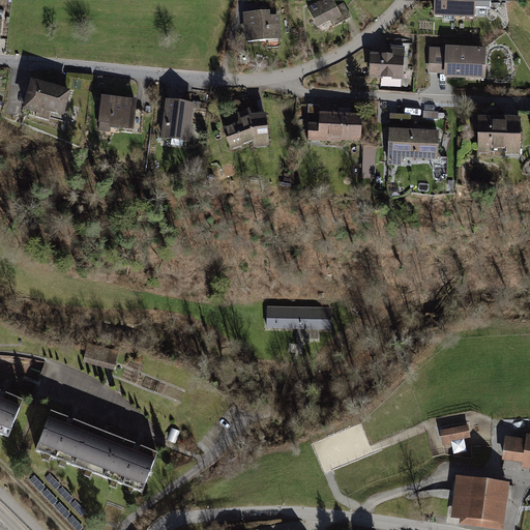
[(330,0),(319,0),(304,7),(315,28),(329,21),(331,27),(346,20),(350,18),(343,4),(335,8),(330,0)]
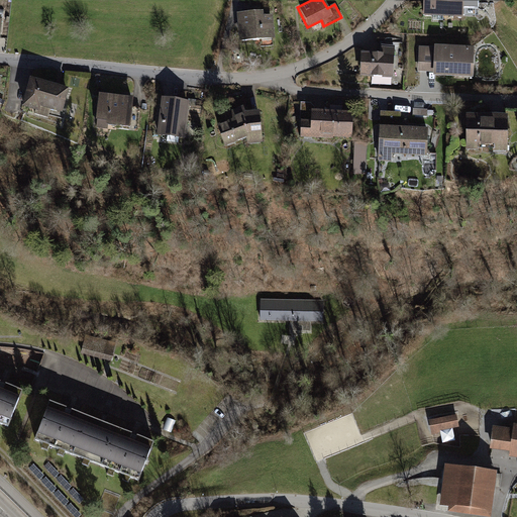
[(422,0),(422,14),(430,14),(430,20),(442,20),(441,17),(441,0),(422,0)]
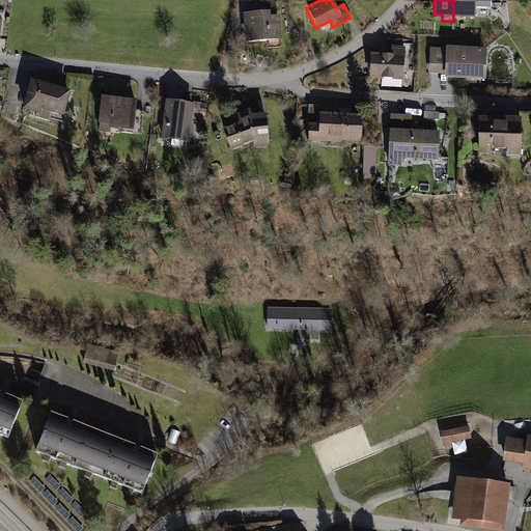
[(453,0),(453,18),(490,19),(490,0),(453,0)]
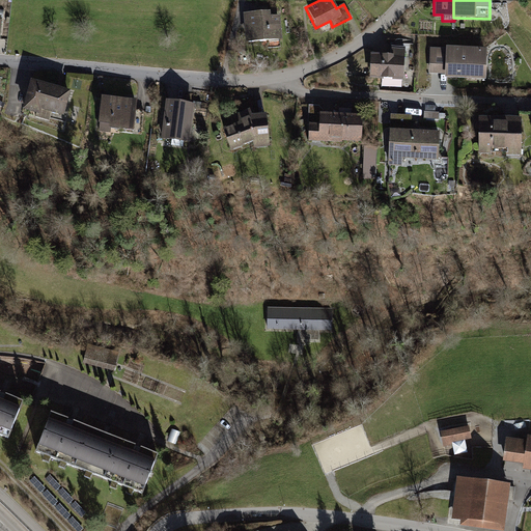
[(269,10),(242,14),(245,43),(262,40),(262,47),(282,45),(279,14),(269,15),(269,10)]
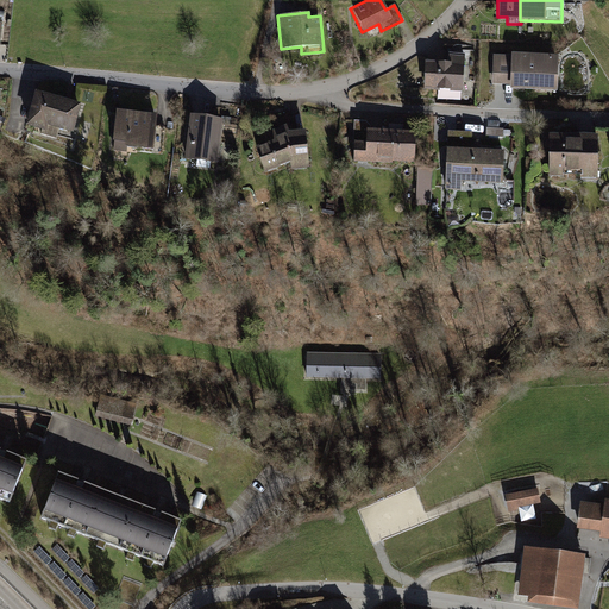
[(447,62),(424,61),(424,89),(462,90),(463,85),(471,85),(472,50),(449,49),(447,62)]
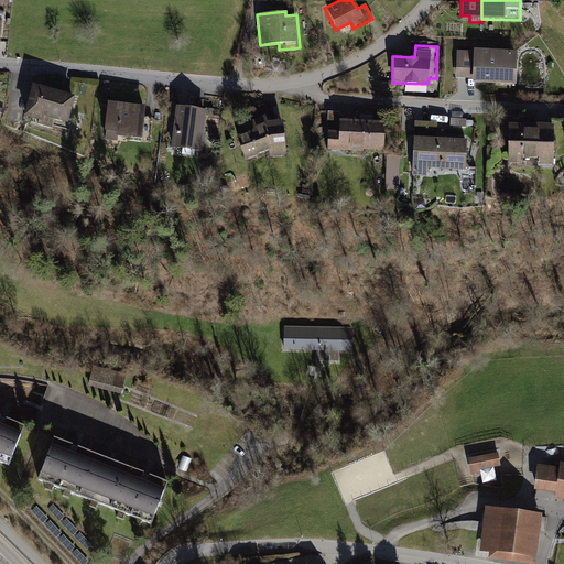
[(473,50),(455,50),(454,79),(464,79),(472,80),(473,50)]
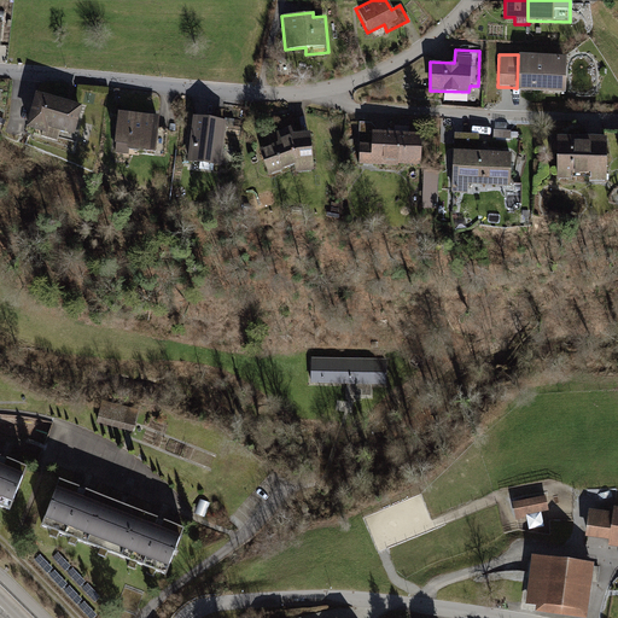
[(566,56),(518,54),(517,88),(565,89),(566,56)]
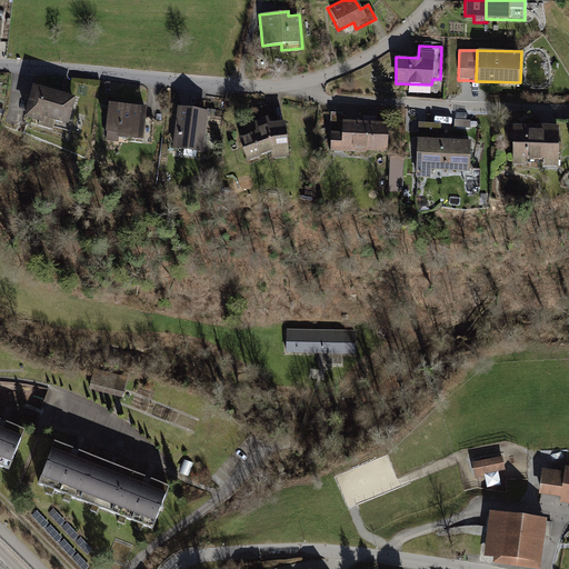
[(77,96),(32,83),(23,117),(38,121),(37,125),(52,129),(55,121),(69,125),(77,96)]
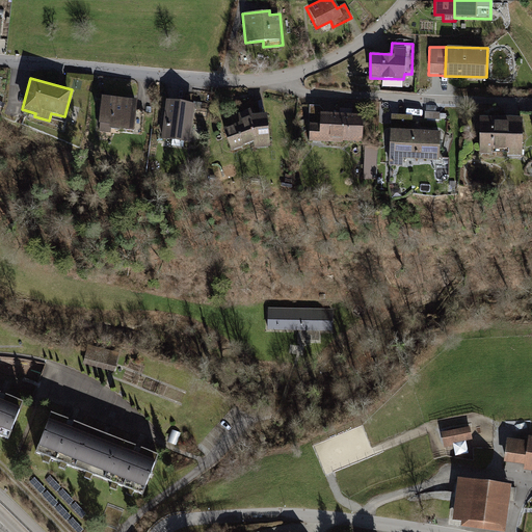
[(109,97),(99,96),(95,132),(109,133),(109,129),(138,132),(140,114),(134,113),(135,100),(109,97)]
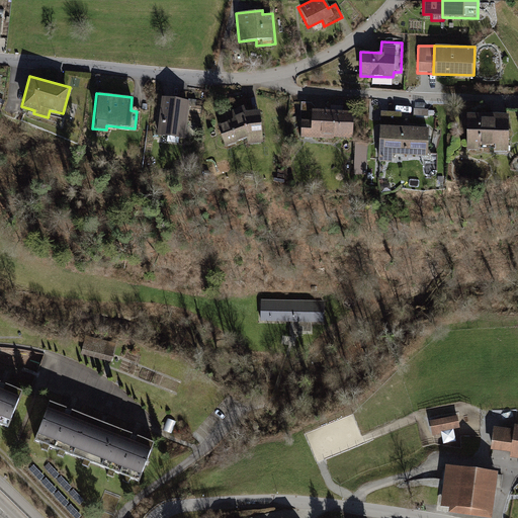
[(172,98),(160,97),(155,136),(183,139),(184,133),(186,133),(187,125),(184,124),(188,100),(172,98)]
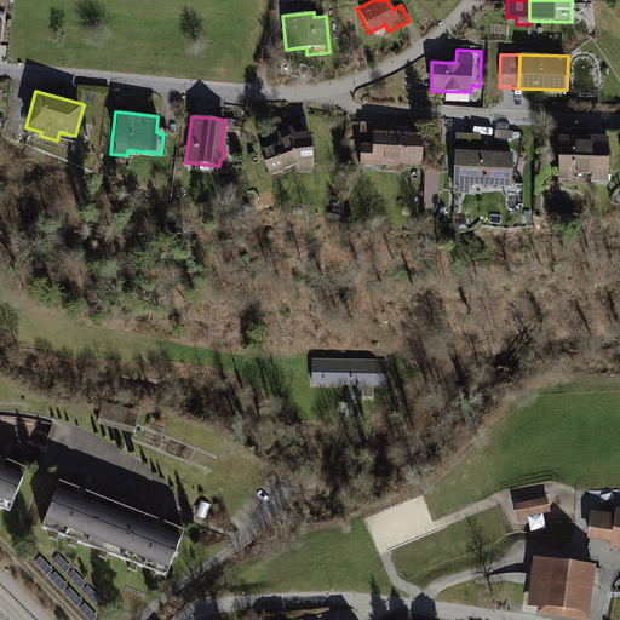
[(276,143),(259,149),(269,174),(293,166),(294,172),(313,171),(309,132),(302,133),(292,133),(288,127),(276,132),(276,143)]
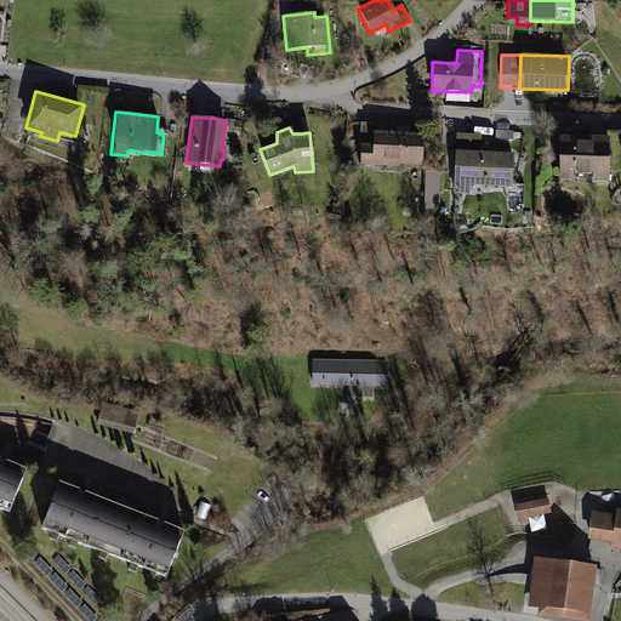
[(512,130),(495,130),(495,138),(512,140),(512,130)]
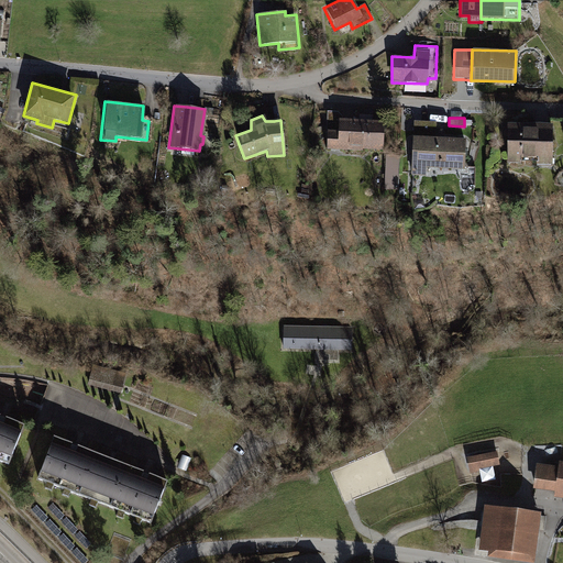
[(383,150),(384,120),(356,120),(327,119),(326,148),(383,150)]
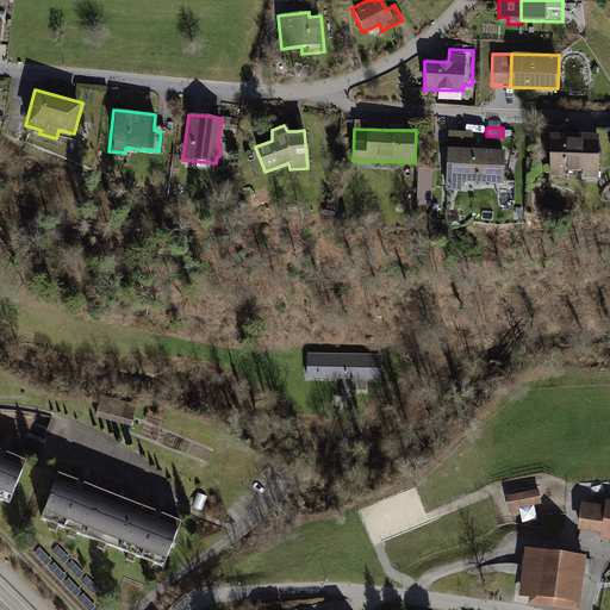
[(504,181),(505,150),(471,149),(472,132),(465,132),(447,131),(444,190),(460,190),(460,181),(504,184),(504,181)]
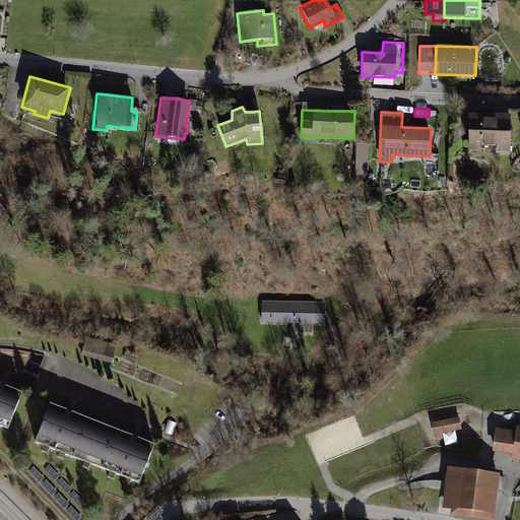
[(496,115),(468,115),(468,151),(481,151),(481,149),(496,149),(496,151),(510,151),(510,115),(496,115)]
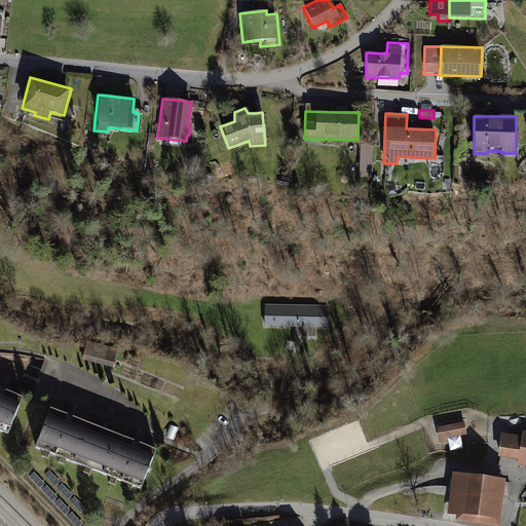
[(372,146),(360,146),(358,177),(371,178),(372,146)]
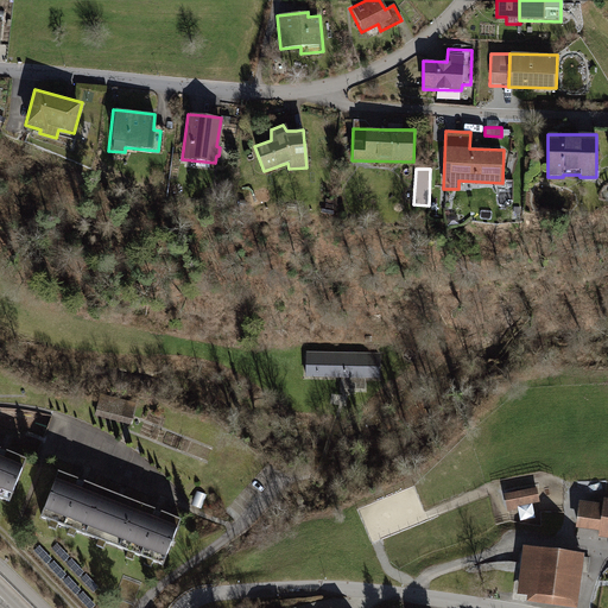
[(381,359),(310,356),(309,379),(380,381),(381,359)]
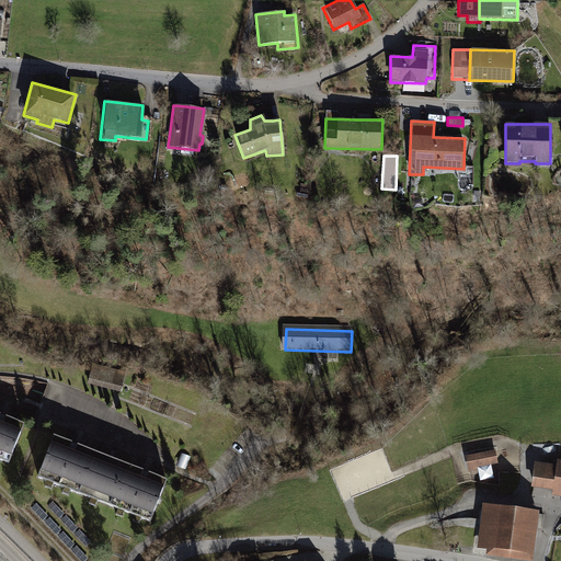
[(89,384),(122,391),(126,371),(93,364),(89,384)]
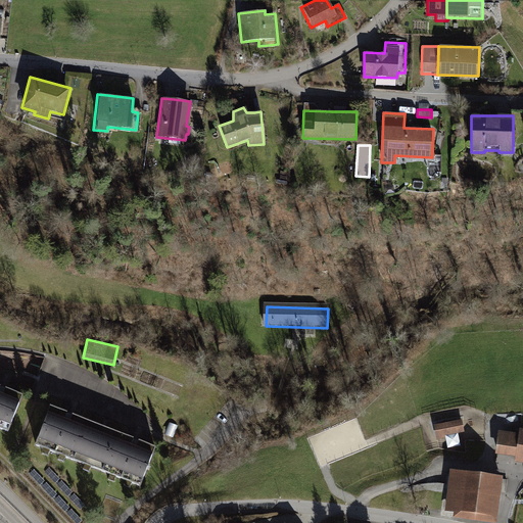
[(21,400),(0,391),(0,428),(8,432),(21,400)]
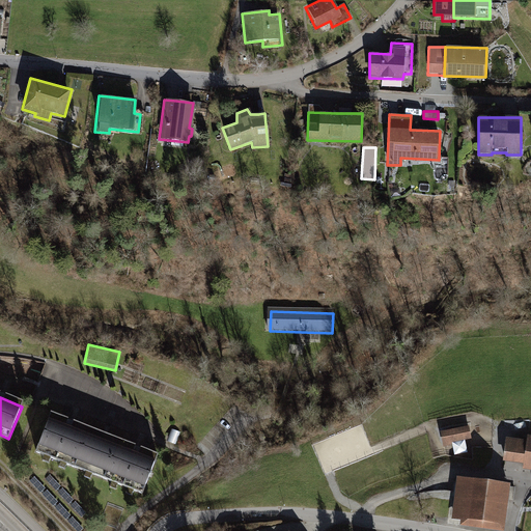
[(158,457),(51,418),(37,454),(143,494),(158,457)]
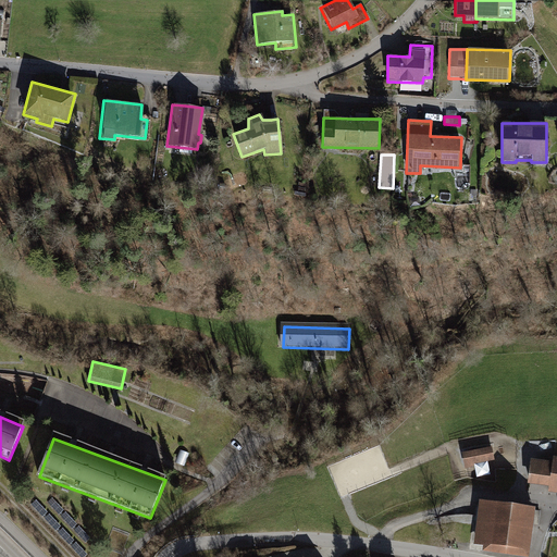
[(492,448),(465,454),(467,465),(494,459),(492,448)]
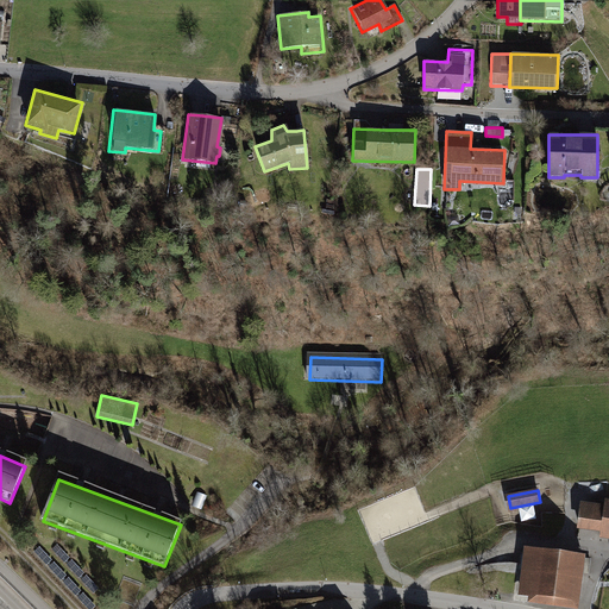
[(607,508),(582,504),(579,525),(603,528),(607,508)]
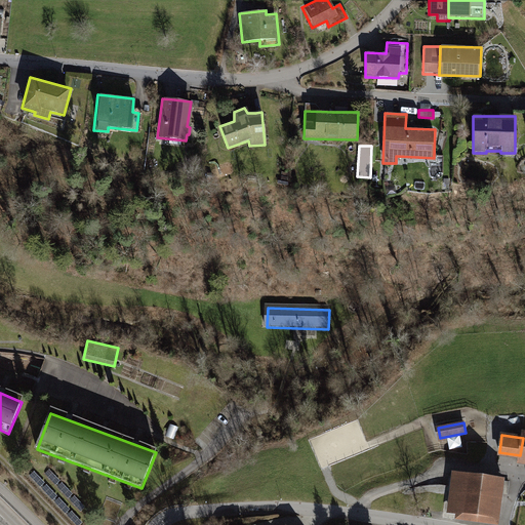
[(505,479),(453,473),(448,510),(499,516),(505,479)]
